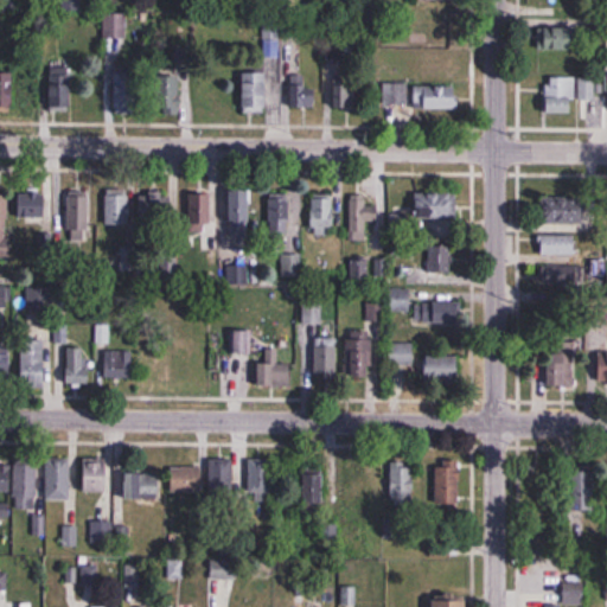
[(586,50),(586,29),(545,29),(545,50),(586,50)]
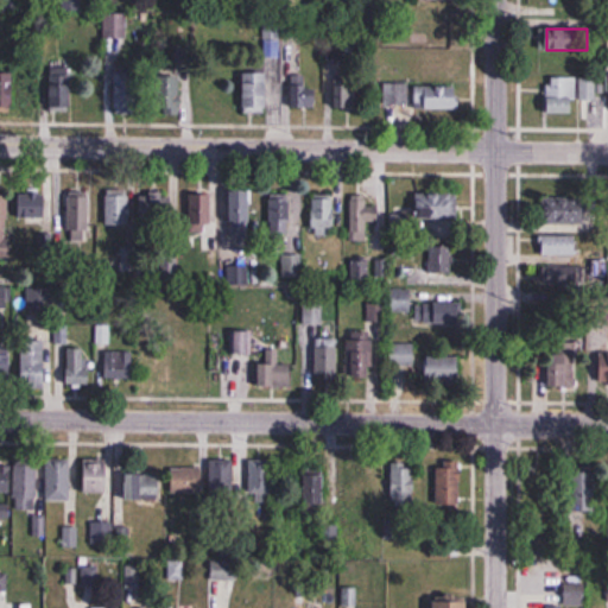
[(0,108),(14,109),(14,70),(0,70),(0,108)]
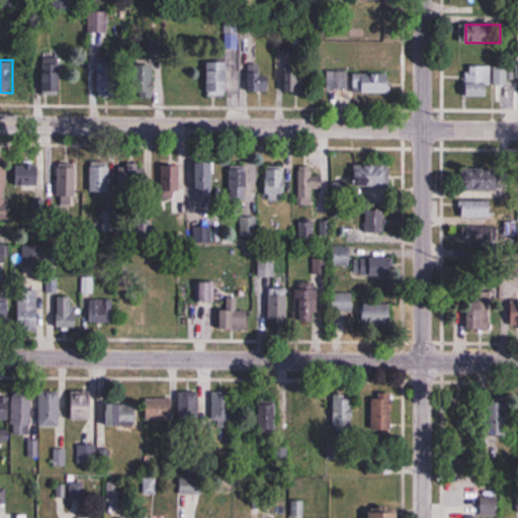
[(97,97),(121,97),(121,61),(97,61),(97,97)]
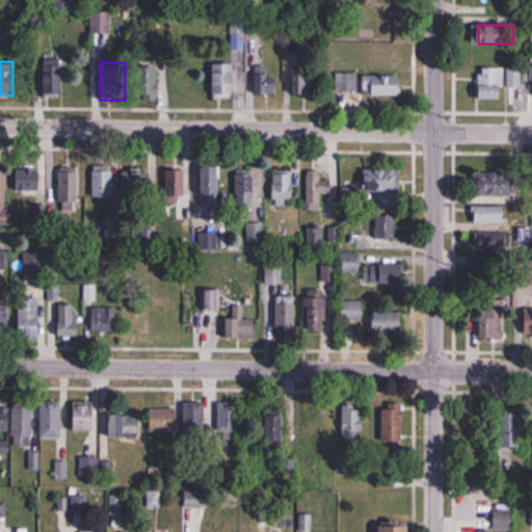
[(63,97),(63,63),(44,63),(44,97),(63,97)]
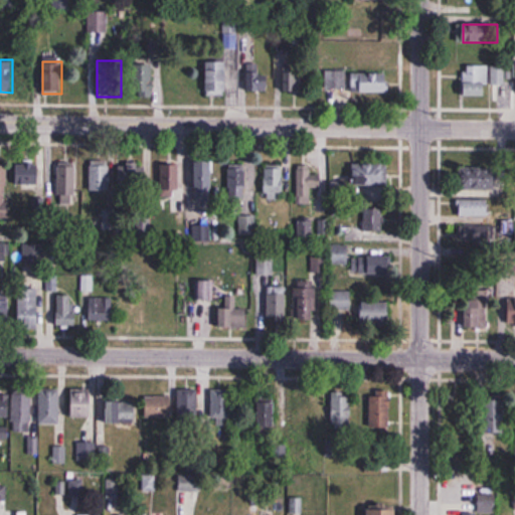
[(228,62),(206,62),(206,96),(228,96),(228,62)]
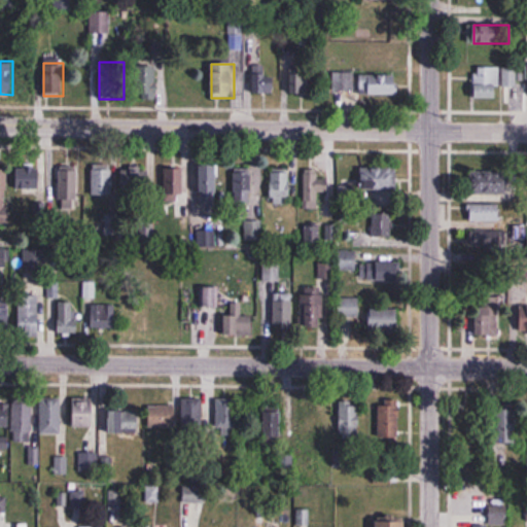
[(475,99),(499,99),(499,68),(475,68),(475,99)]
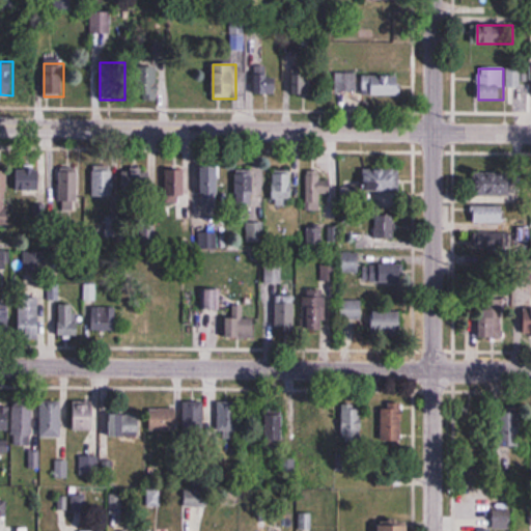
[(508,91),(523,91),(523,68),(508,68),(508,91)]
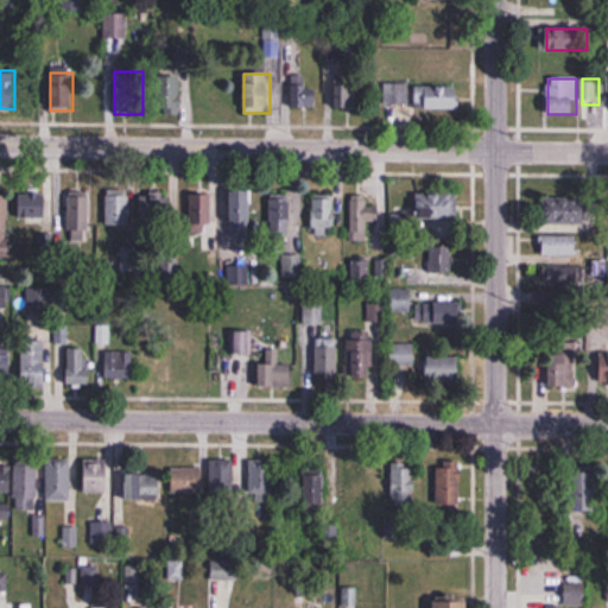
[(290,108),(317,108),(317,80),(290,80),(290,108)]
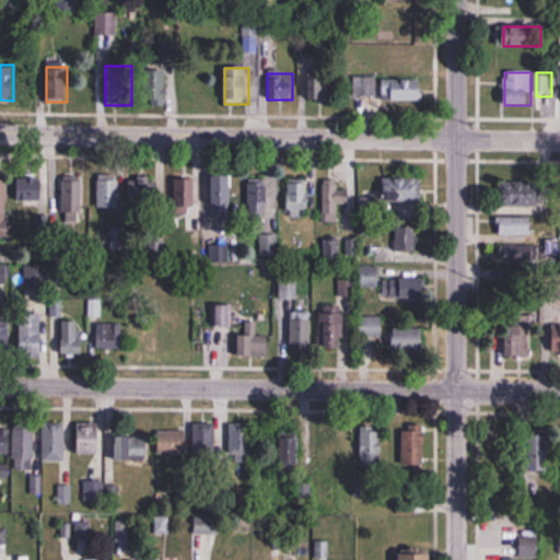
[(307,101),(330,101),(330,73),(307,73),(307,101)]
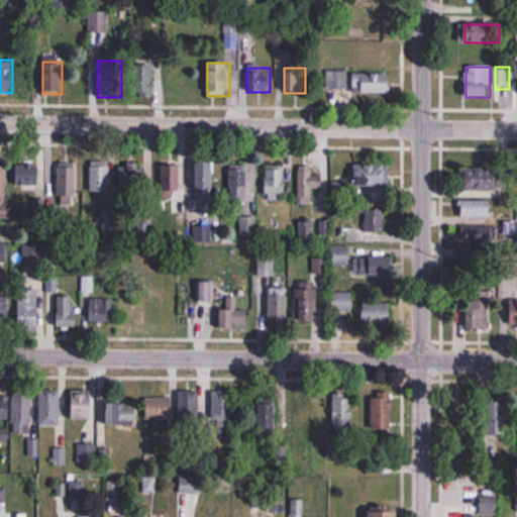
[(351,73),(329,73),(329,92),(351,92),(351,73)]
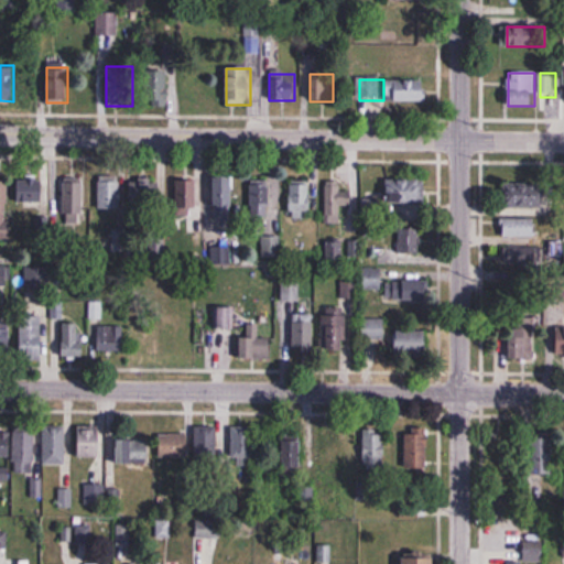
[(426,101),(426,80),(392,80),(392,101),(426,101)]
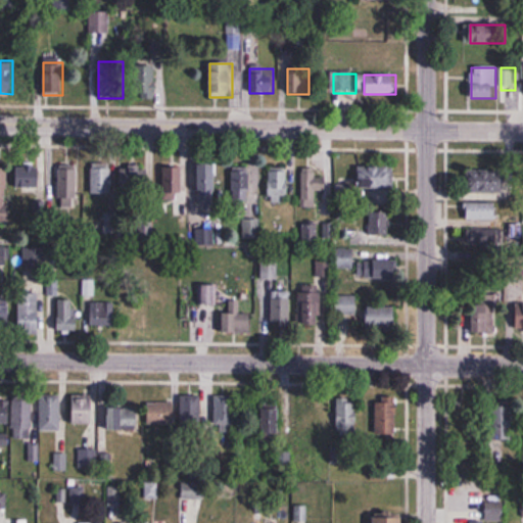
[(353,189),(393,190),(394,167),(359,165),(358,182),(335,181),(335,199),(353,199),(353,189)]
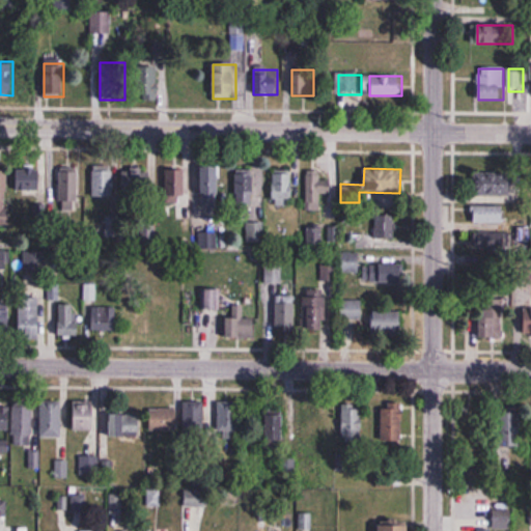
[(17,169),(17,191),(42,191),(42,169),(17,169)]
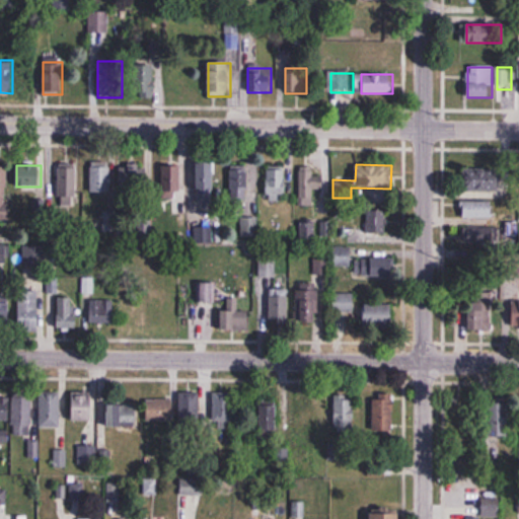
[(197,203),(214,203),(214,165),(197,165),(197,203)]
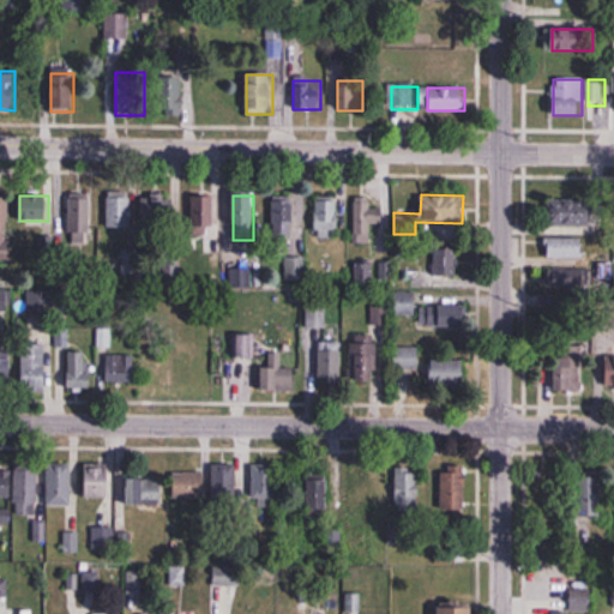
[(10,197),(0,197),(0,257),(10,258),(10,197)]
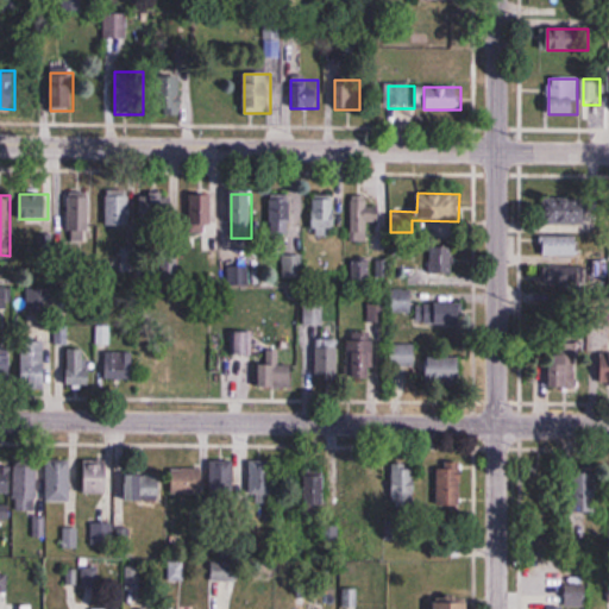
[(142,195),(142,220),(175,221),(175,196),(142,195)]
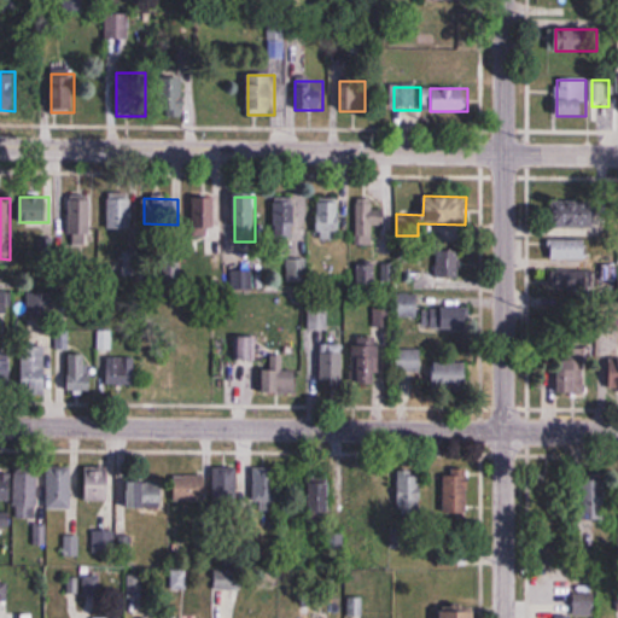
[(340,237),(340,198),(318,198),(318,237),(340,237)]
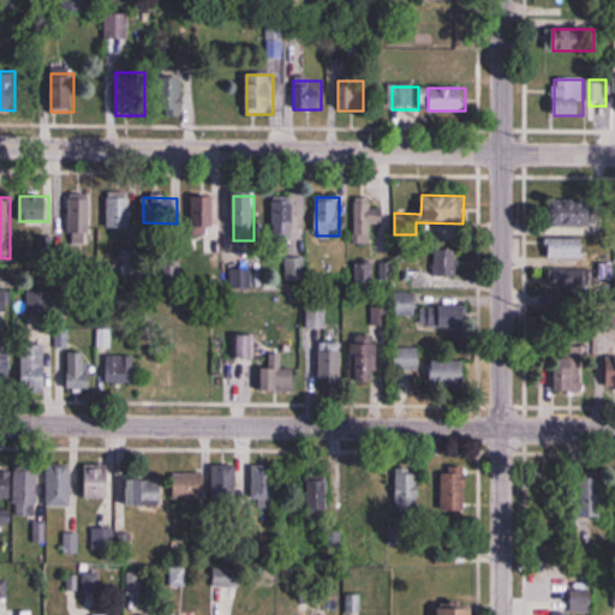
[(69,198),(69,236),(91,236),(91,198),(69,198)]
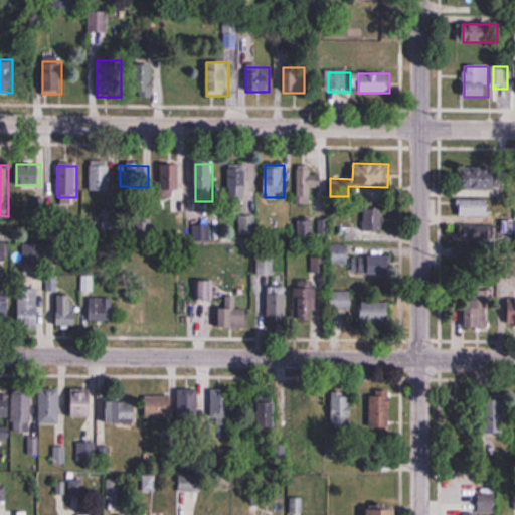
[(90,192),(111,192),(111,166),(90,166),(90,192)]
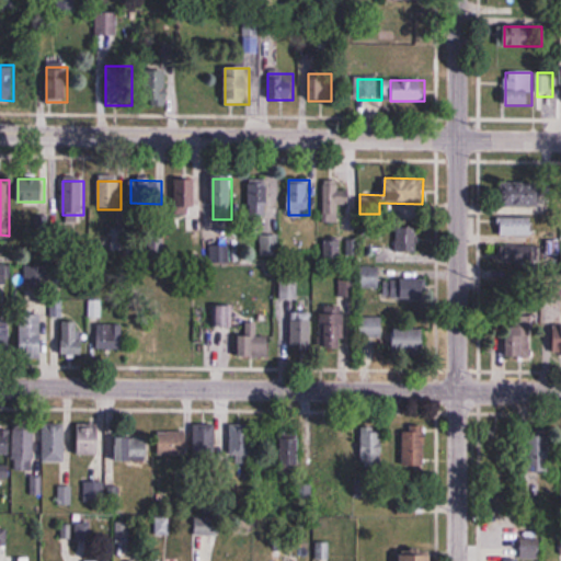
[(195,181),(176,181),(176,216),(195,216),(195,181)]
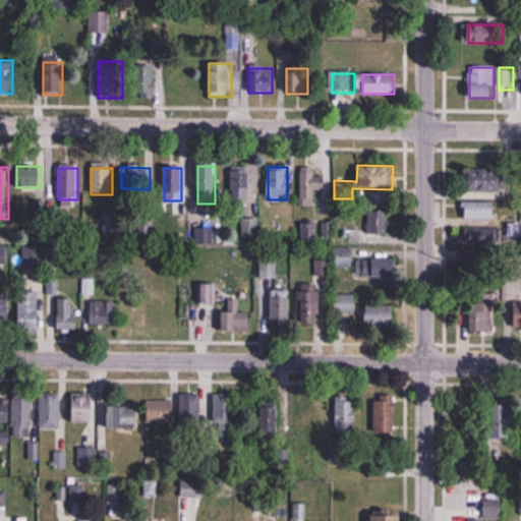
[(326,175),(317,175),(317,168),(300,168),(300,208),(314,208),(314,191),(326,191),(326,175)]
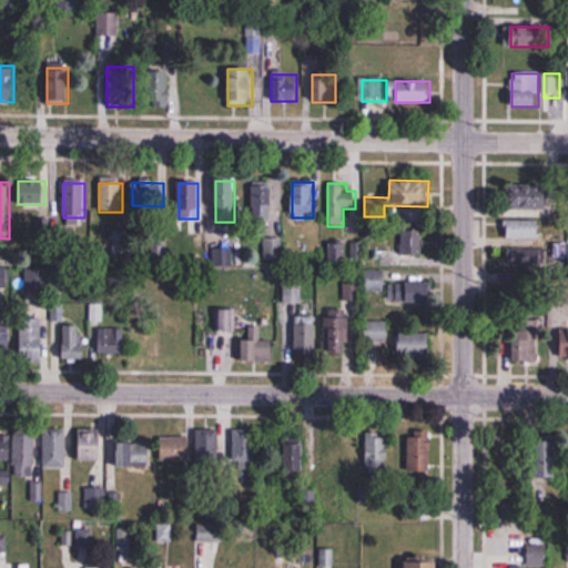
[(549,184),(508,184),(508,209),(549,209),(549,184)]
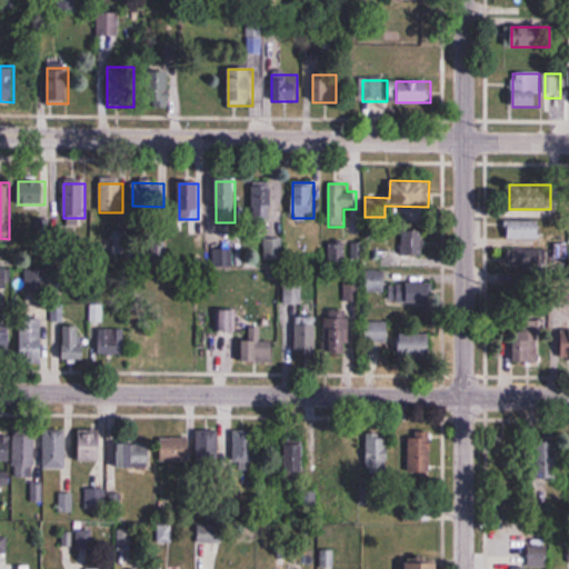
[(252,221),(273,221),(273,186),(252,186),(252,221)]
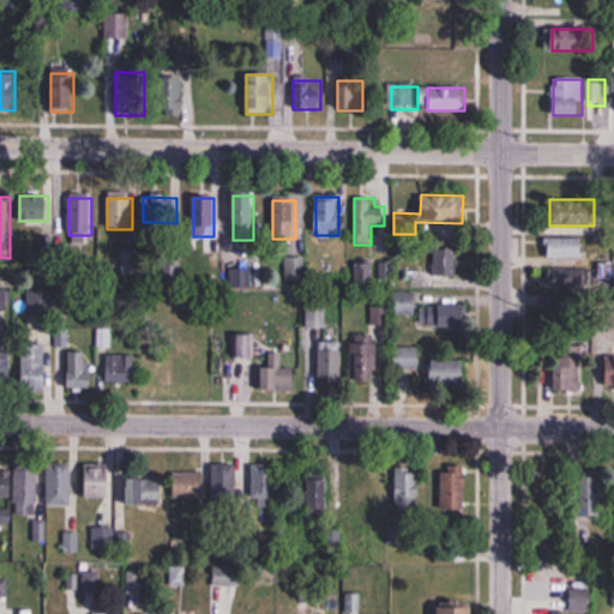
[(583,258),(583,238),(547,238),(547,258),(583,258)]
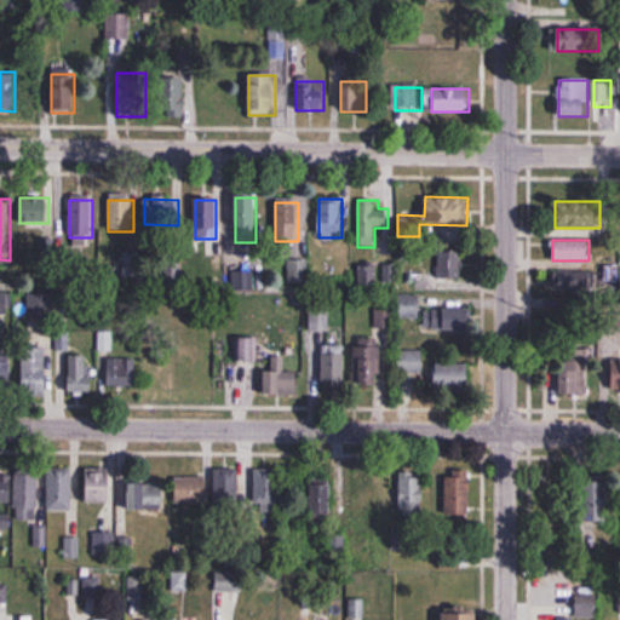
[(461,250),(438,250),(438,280),(461,280),(461,250)]
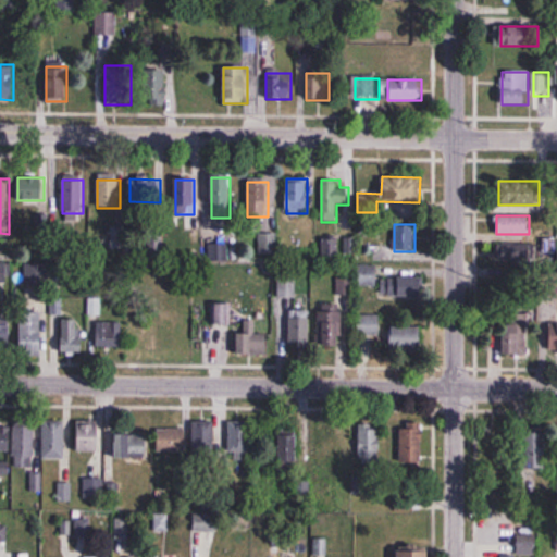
[(338,238),(322,238),(322,260),(337,261),(338,238)]
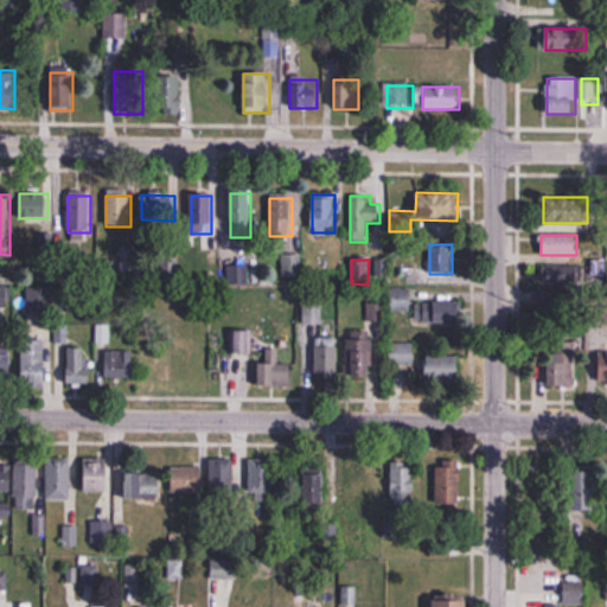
[(586,266),(548,266),(548,283),(586,283),(586,266)]
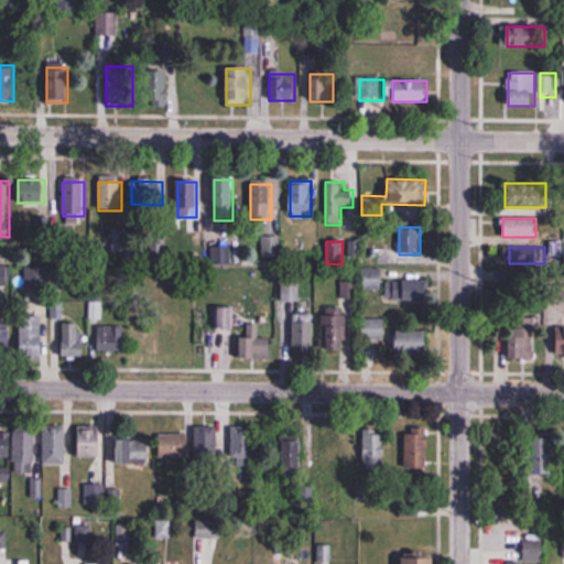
[(212,264),(230,262),(229,248),(210,250),(212,264)]
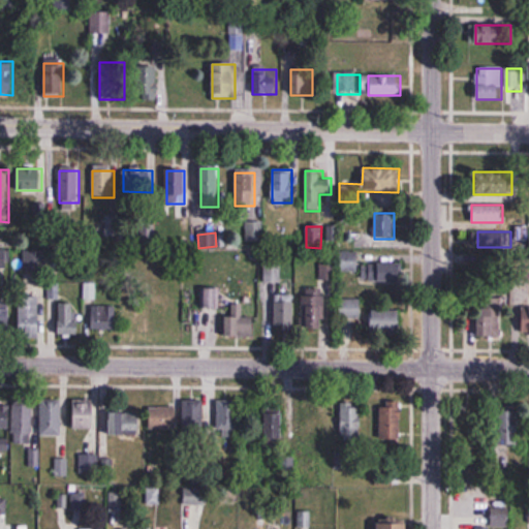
[(0,267),(8,268),(8,250),(0,250),(0,267)]
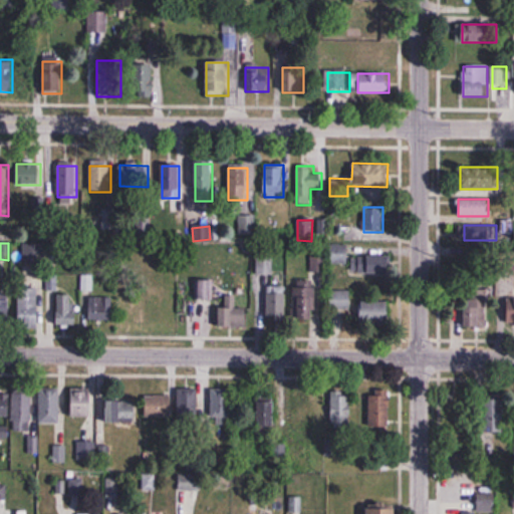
[(347,263),(347,244),(330,244),(330,263),(347,263)]
